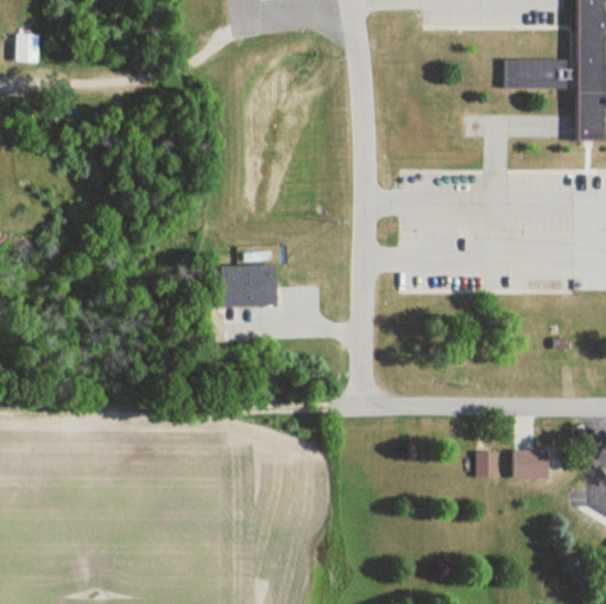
[(578,0),(578,139),(605,138),(605,0),(578,0)]
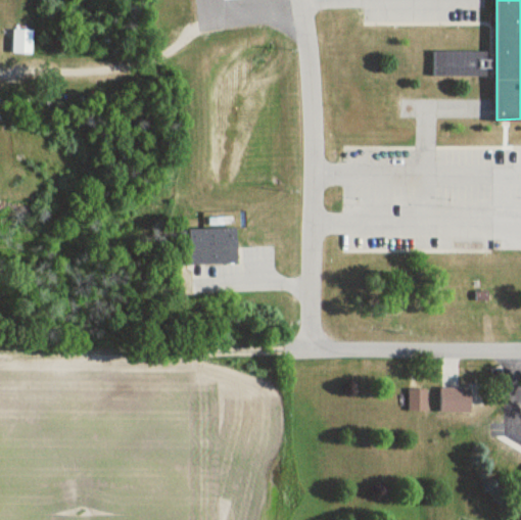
[(34,52),(34,28),(14,28),(14,52),(34,52)]
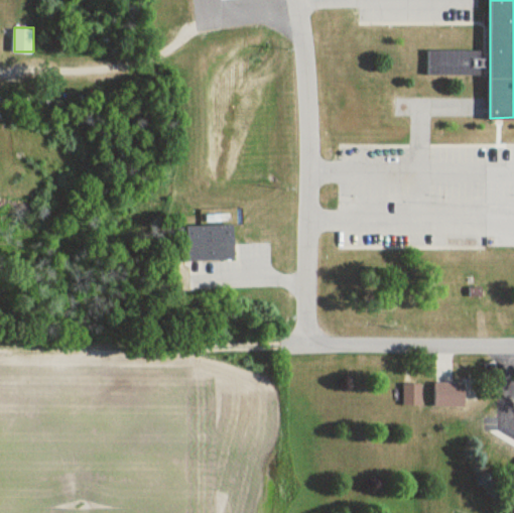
[(482,74),(482,49),(428,49),(428,74),(482,74)]
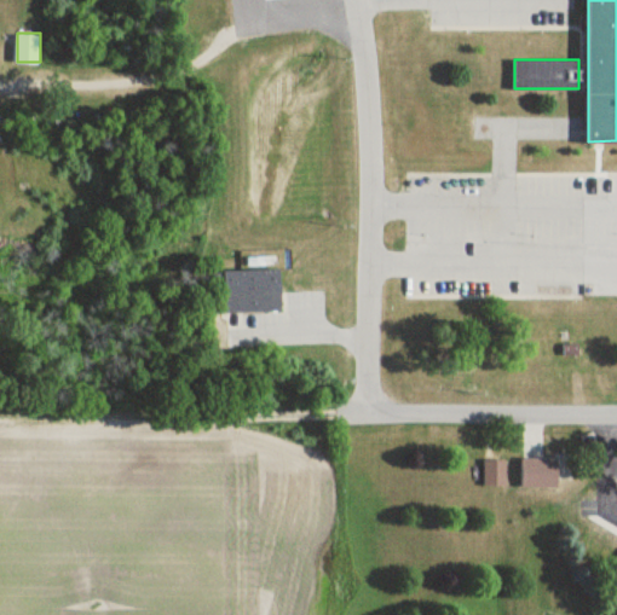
[(224,267),(224,312),(281,312),(281,267),(224,267)]
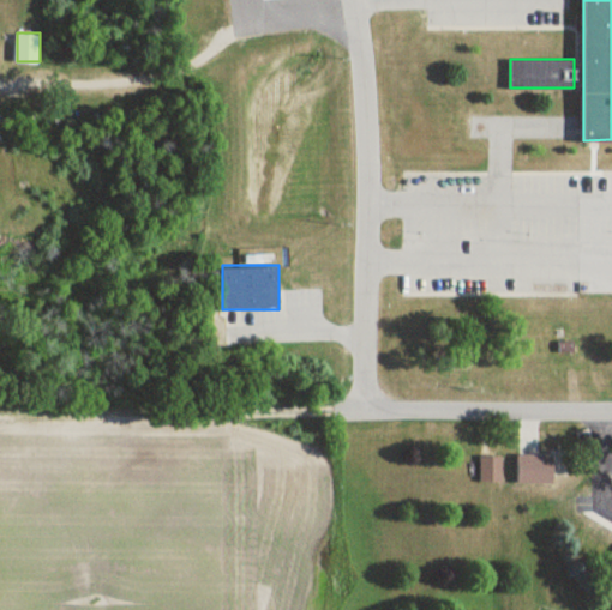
[(553,453),(520,453),(520,482),(553,482),(553,453)]
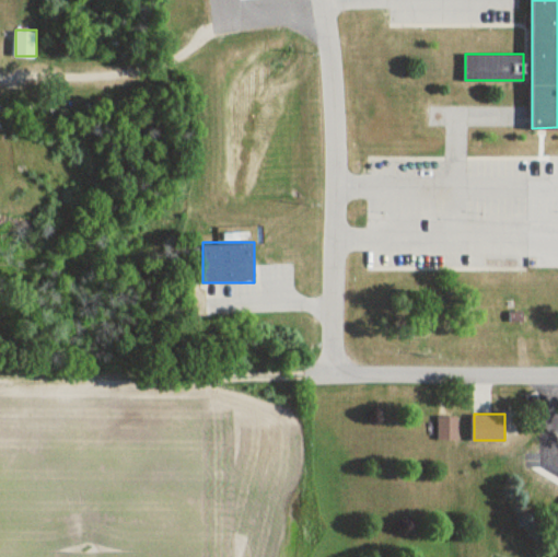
[(458,415),(439,415),(439,439),(458,439),(458,415)]
